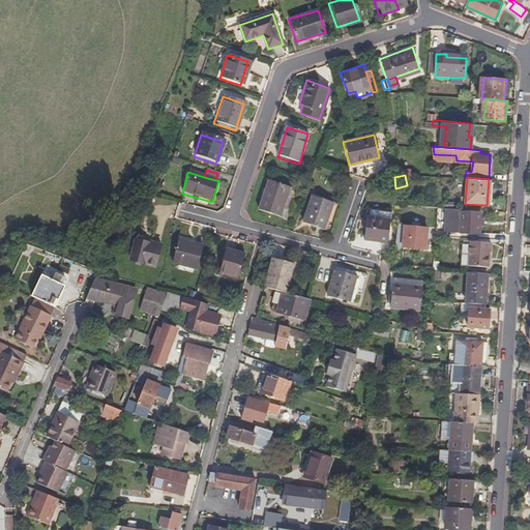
[(283,218),(291,188),(269,182),(261,212),(283,218)]
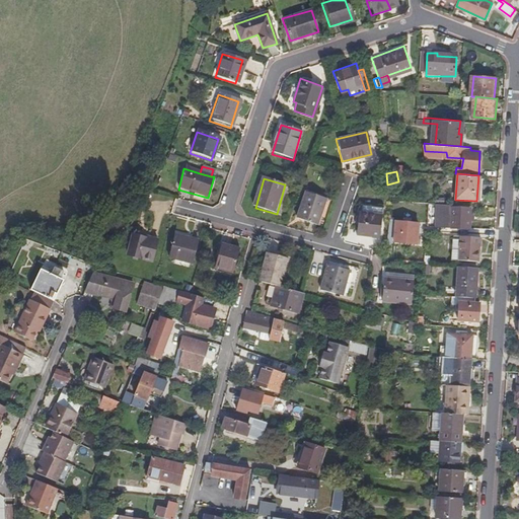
[(318,225),(326,198),(305,192),(297,219),(318,225)]
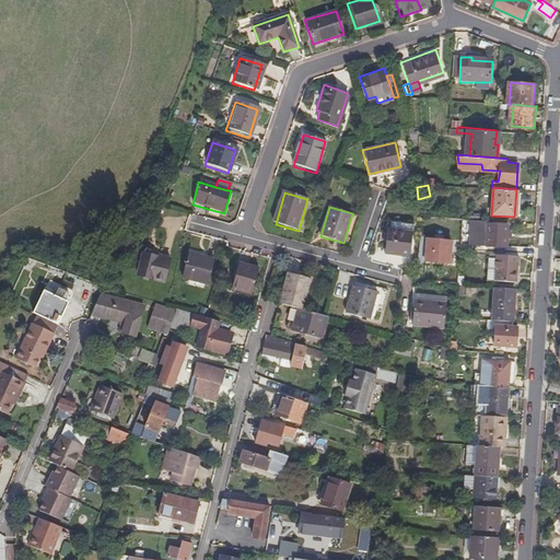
[(410,255),(413,220),(388,217),(385,253),(410,255)]
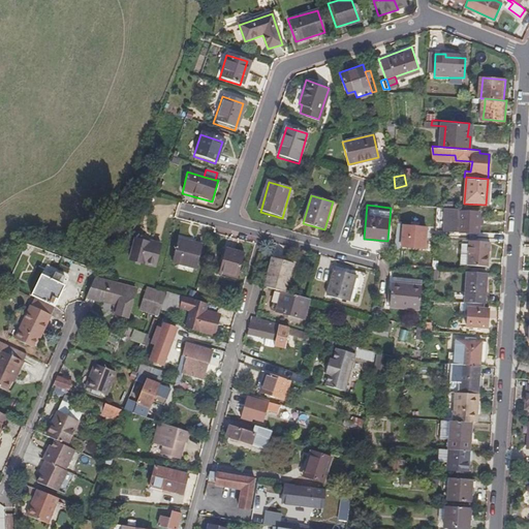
[(460,212),(460,210),(444,209),(443,231),(478,234),(478,213),(460,212)]
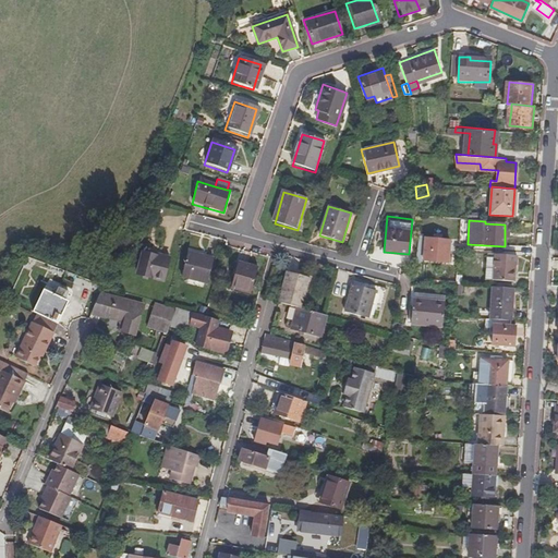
[(450,262),(452,240),(427,237),(425,259),(450,262)]
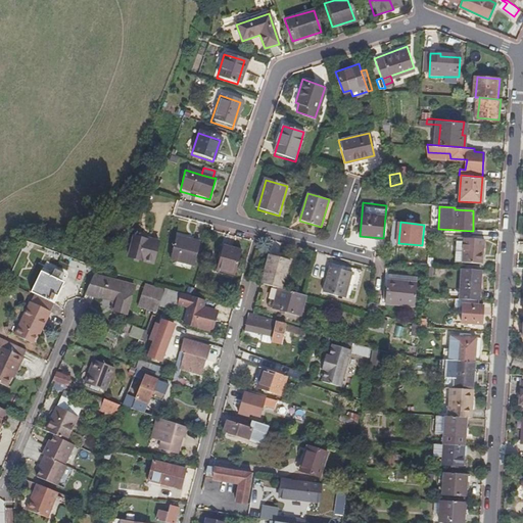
[(197,266),(202,244),(195,242),(196,238),(180,233),(174,259),(197,266)]
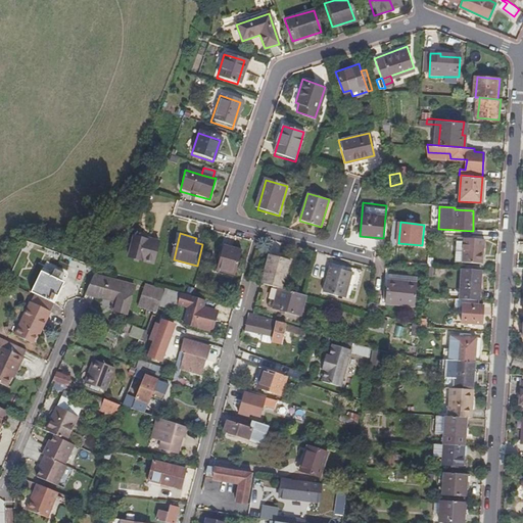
[(154,265),(160,241),(136,235),(130,258),(154,265)]
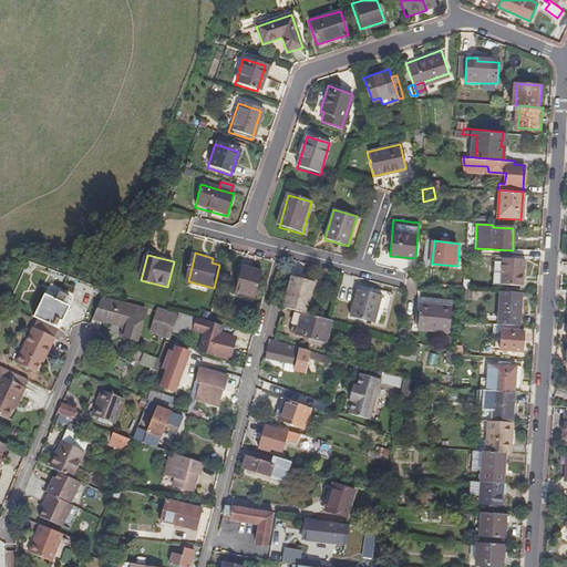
[(524,269),(524,259),(494,258),(494,285),(522,286),(523,269),(524,269)]
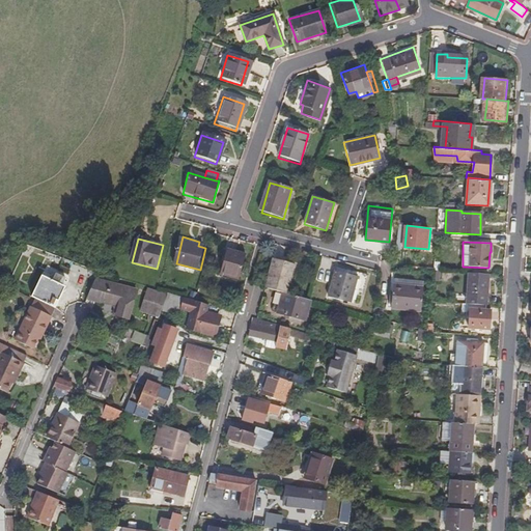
[(241,278),(246,256),(227,251),(221,274),(241,278)]
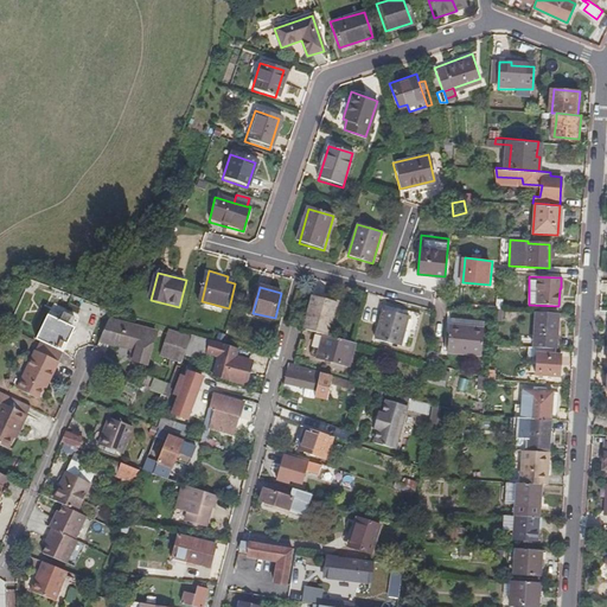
[(339,331),(345,302),(336,300),(336,302),(310,296),(302,330),(318,333),(323,334),(328,336),(330,328),(339,331)]
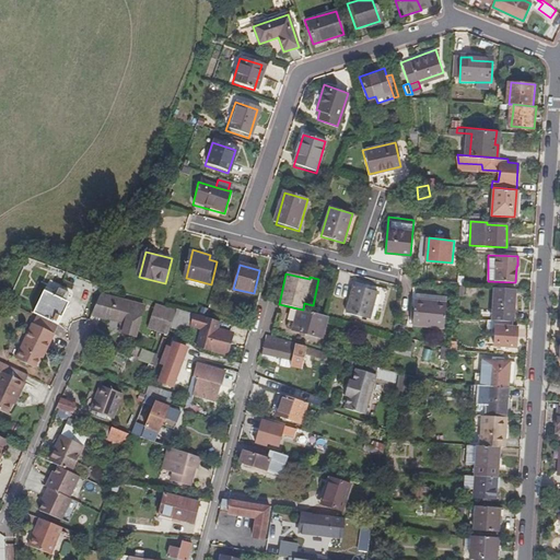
[(371,318),(377,290),(353,286),(347,314),(371,318)]
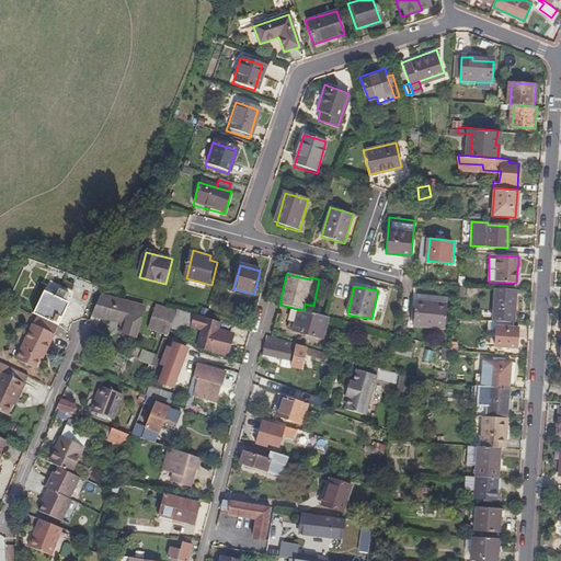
[(455,287),(454,298),(461,298),(464,287),(460,287),(455,287)]
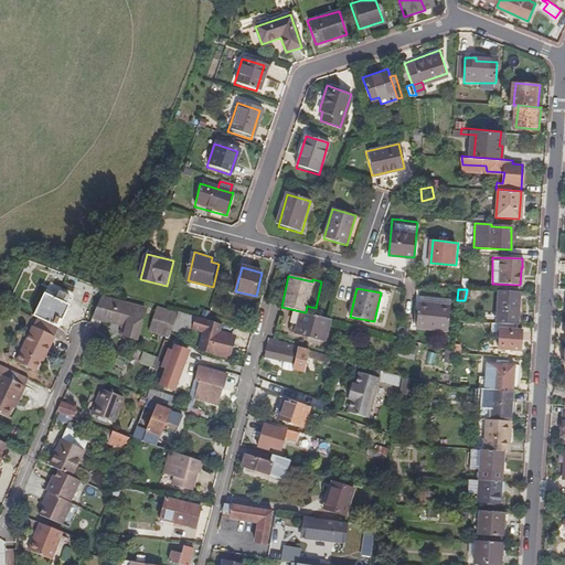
[(500,290),(499,323),(516,324),(518,308),(520,308),(521,291),(500,290)]
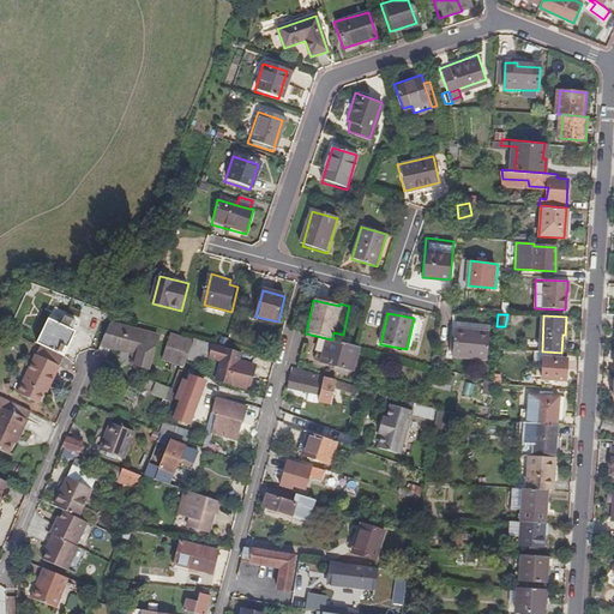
[(66,356),(74,335),(71,332),(72,330),(76,321),(65,317),(61,325),(48,319),(38,344),(66,356)]
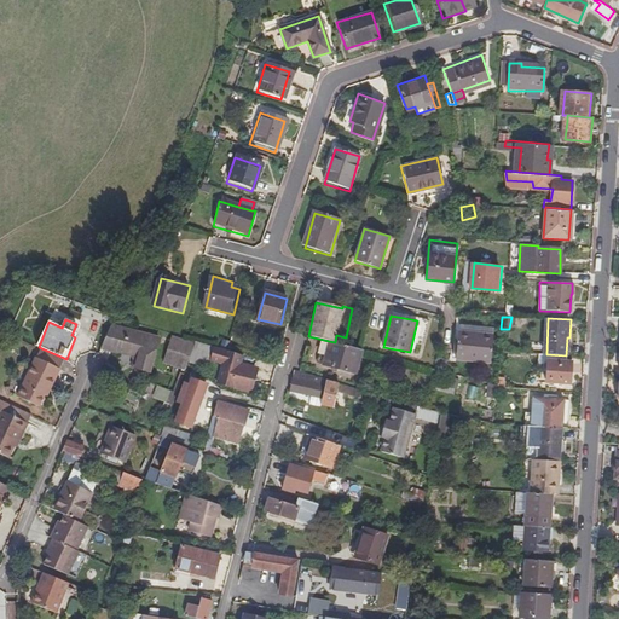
[(279,330),(281,324),(258,319),(256,325),(279,330)]
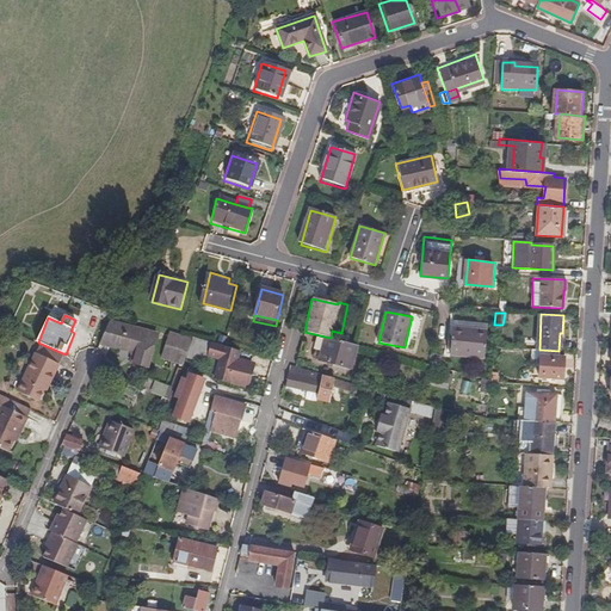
[(487,332),(488,323),(455,320),(454,328),(487,332)]
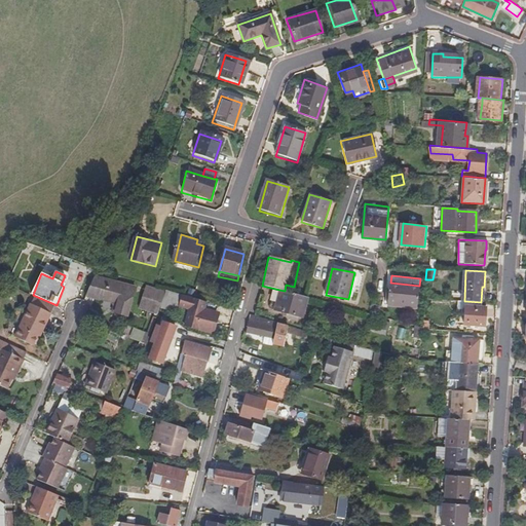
[(127,315),(136,288),(95,277),(86,296),(102,300),(103,297),(121,302),(118,313),(127,315)]
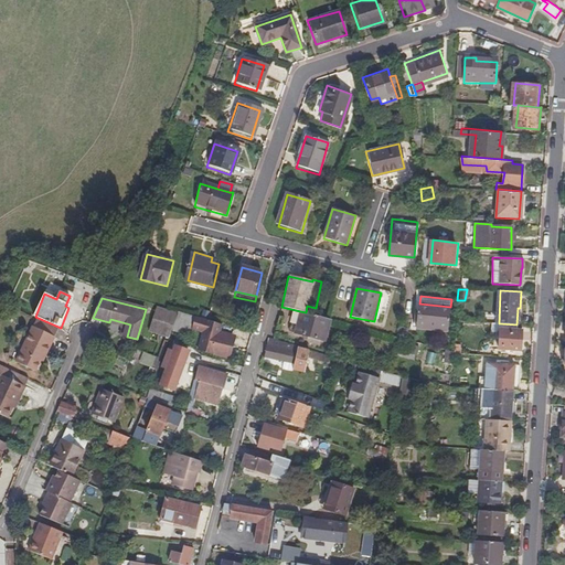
[(448,330),(450,307),(419,304),(417,328),(448,330)]
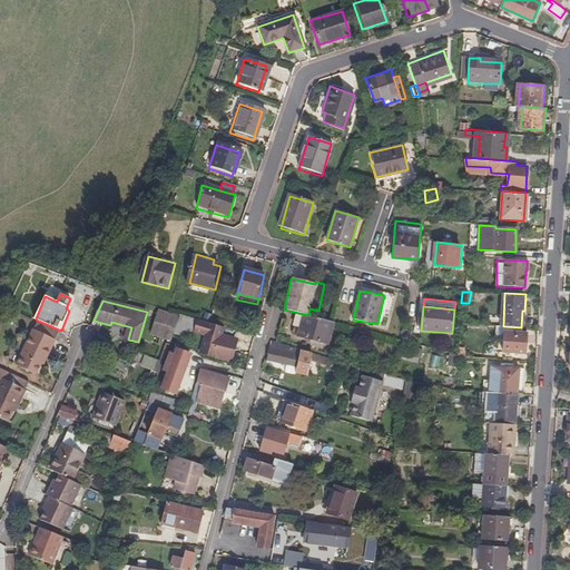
[(167,337),(174,313),(173,313),(160,308),(153,333),(167,337)]
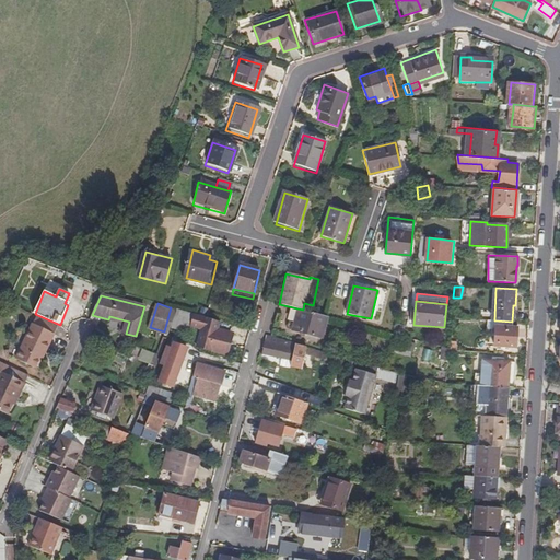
[(293,328),(298,308),(293,307),(289,327),(293,328)]
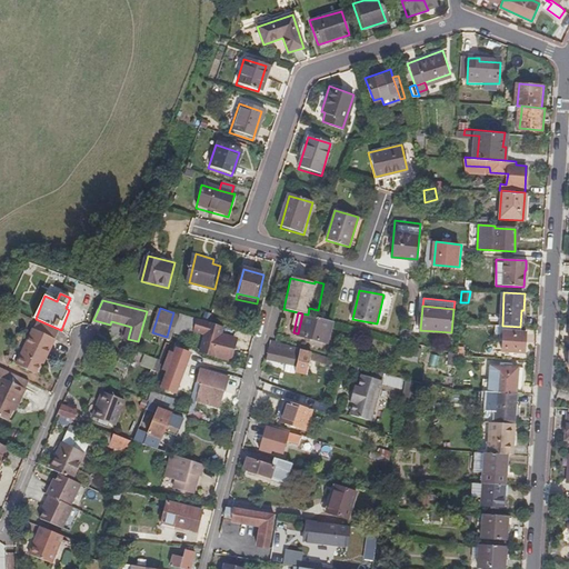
[(191,336),(193,329),(195,328),(196,321),(198,318),(187,313),(186,317),(181,316),(176,331),(191,336)]
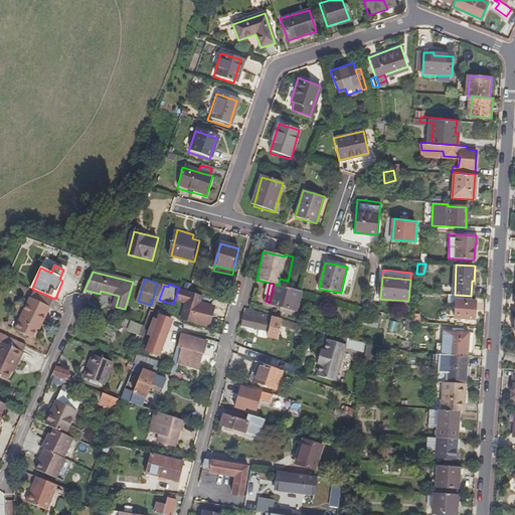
[(304,312),(307,300),(300,299),(302,291),(279,285),(274,284),(270,302),(270,304),(304,312)]
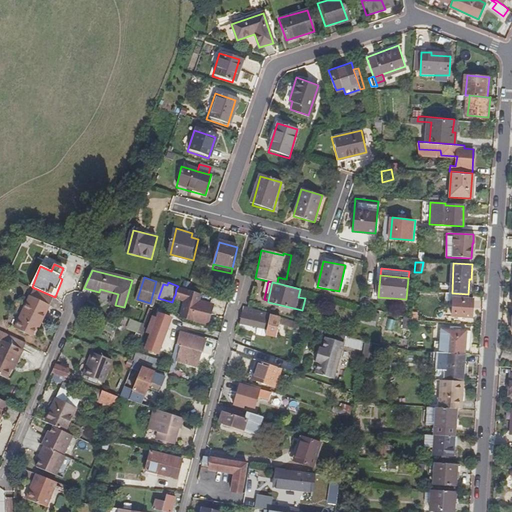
[(47,304),(51,296),(32,289),(29,297),(47,304)]
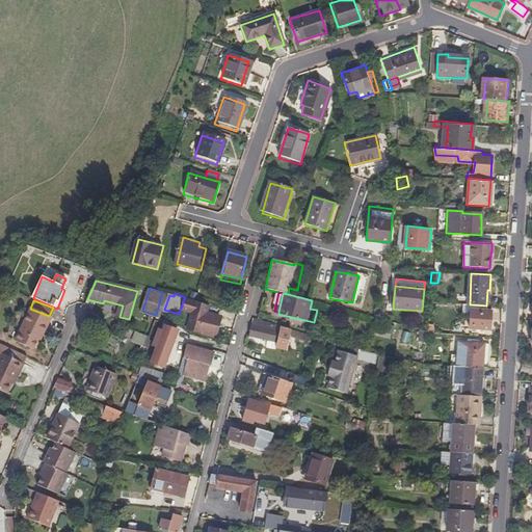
[(211,336),(216,321),(203,317),(206,308),(183,300),(182,307),(193,312),(188,327),(211,336)]
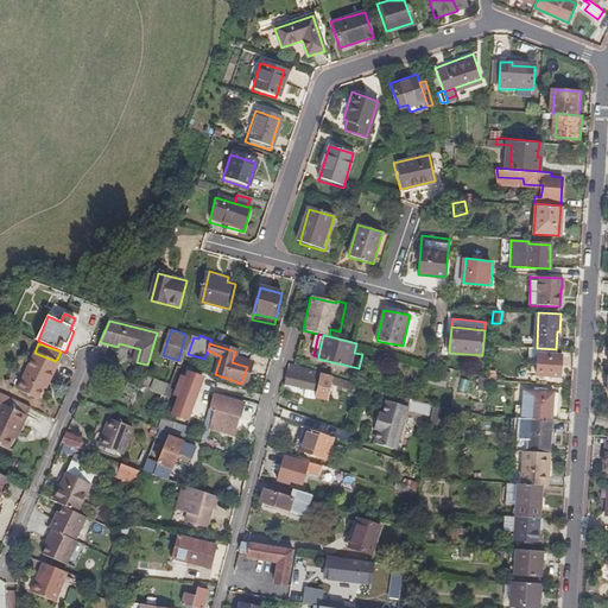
[(539,365),(538,375),(561,377),(562,355),(558,355),(559,349),(556,349),(537,348),(531,348),(531,358),(536,358),(536,365),(539,365)]
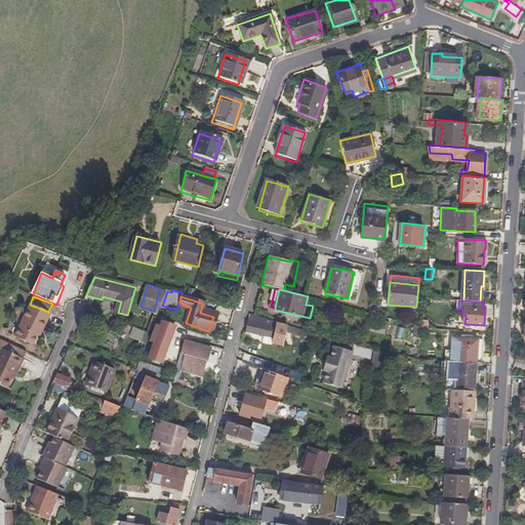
[(41,330),(48,312),(30,305),(16,337),(33,345),(39,330),(41,330)]
